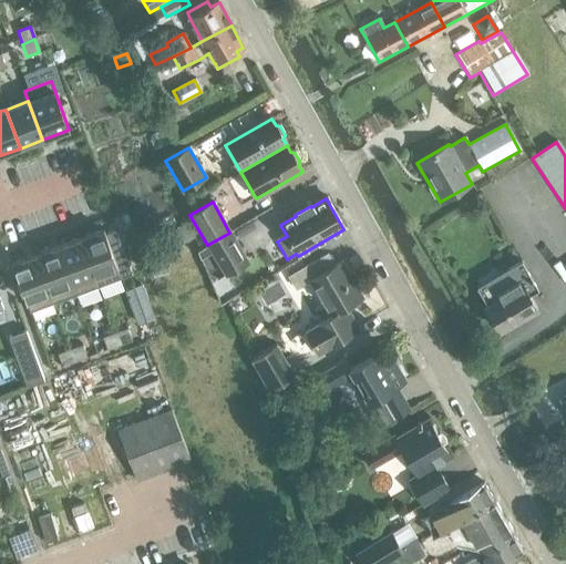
[(79,241),(98,289),(121,280),(103,232),(79,241)]
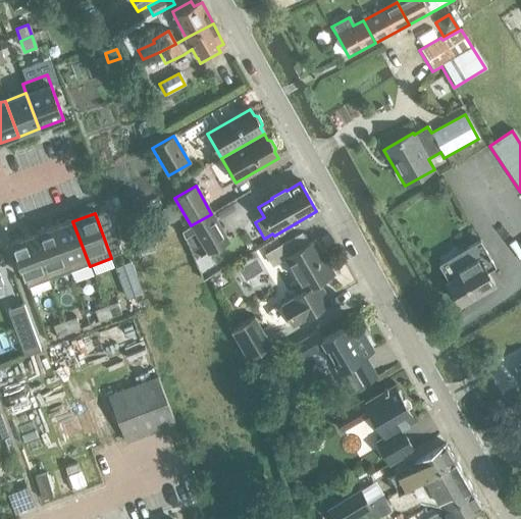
[(188,227),(180,231),(185,239),(191,236),(195,232),(207,254),(228,242),(211,214),(191,225),(188,227)]
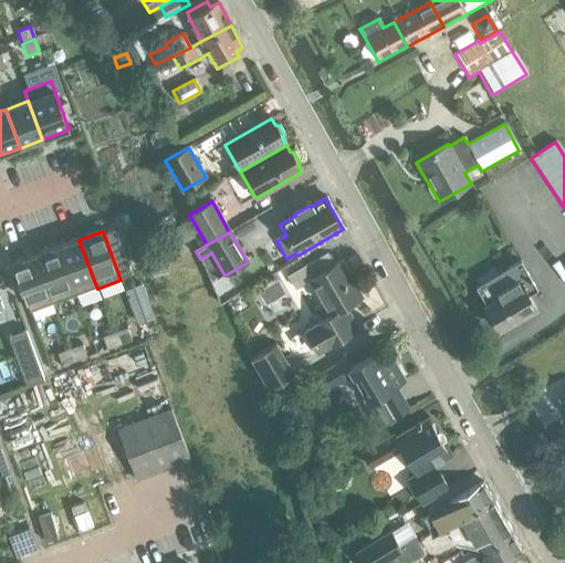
[(56,248),(74,296),(97,289),(79,240),(56,248)]
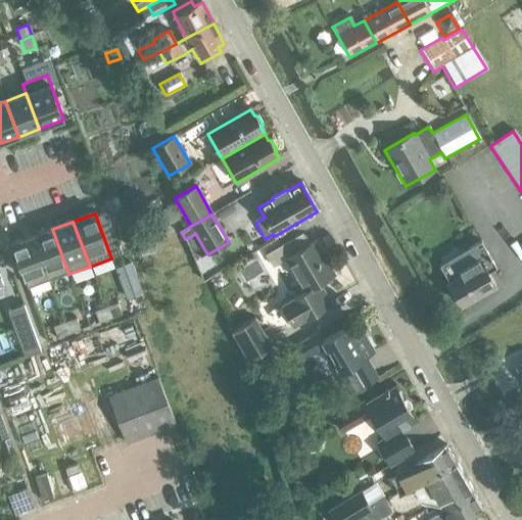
[(32,236),(48,281),(68,274),(52,229),(32,236)]
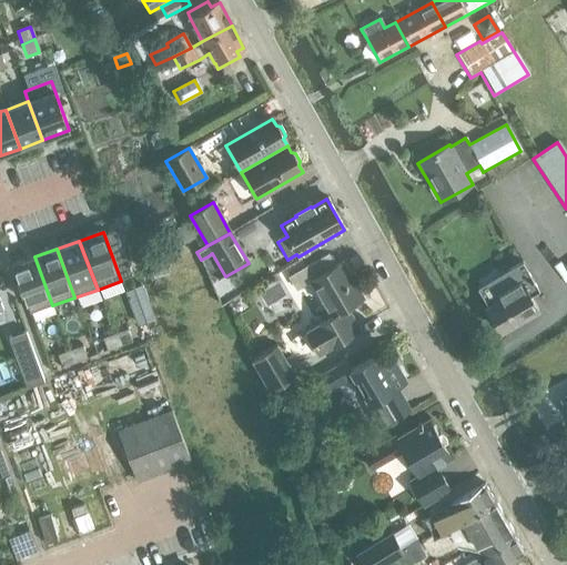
[(11,265),(29,314),(52,305),(34,256),(11,265)]
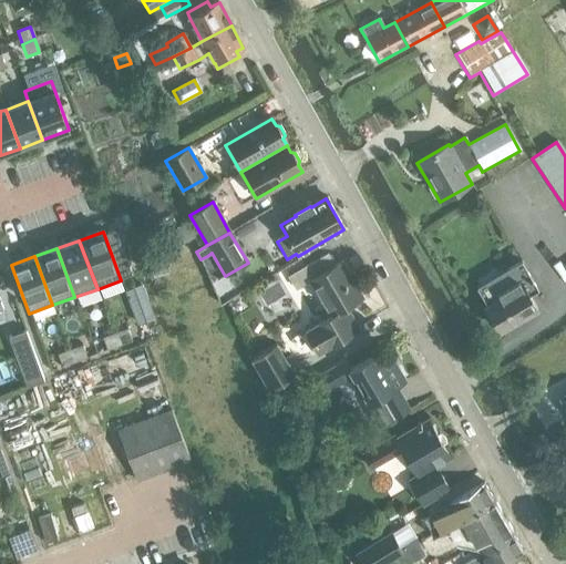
[(151,273),(161,269),(157,260),(147,265),(151,273)]
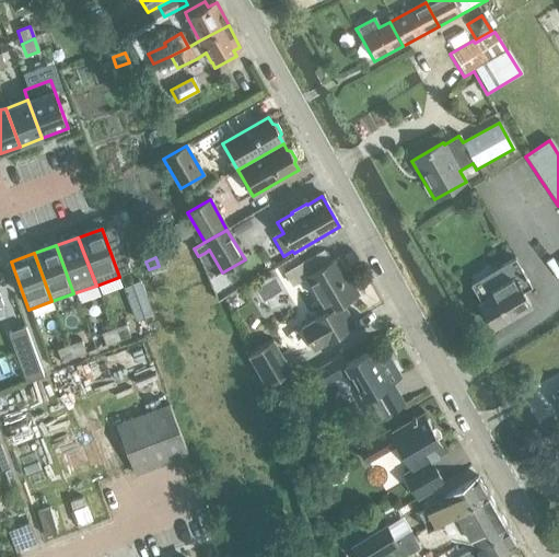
[(325,314),(341,304),(358,294),(337,258),(314,271),(307,260),(284,275),(291,286),(305,278),(325,313),(325,314)]
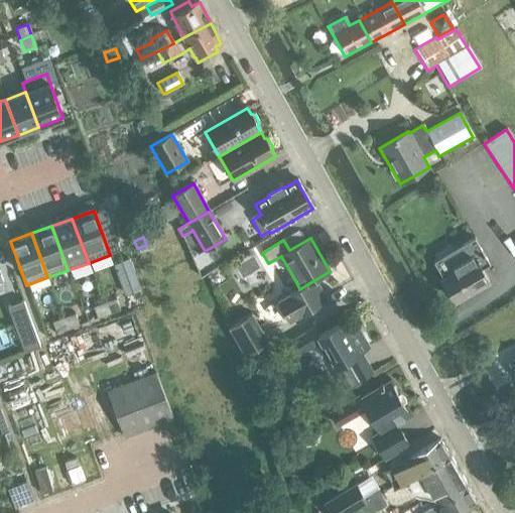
[(454,303),(489,282),(482,269),(489,265),(474,239),(432,263),(442,279),(440,280),(454,303)]
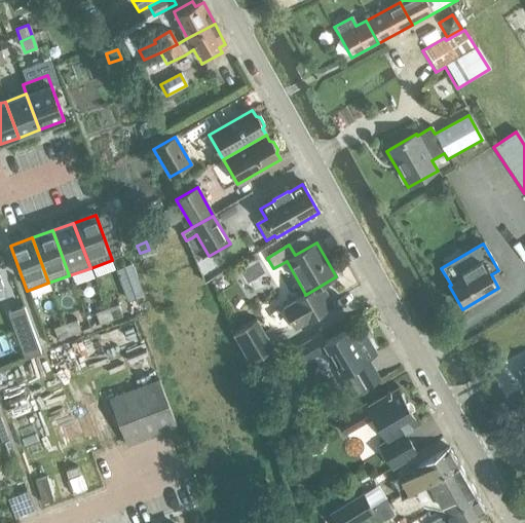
[(137,284),(120,290),(125,303),(142,297),(137,284)]
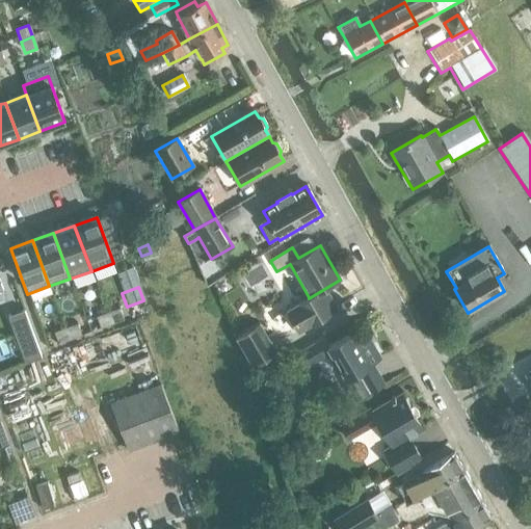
[(309,298),(309,297),(286,311),(297,332),(336,310),(324,289),(309,298)]
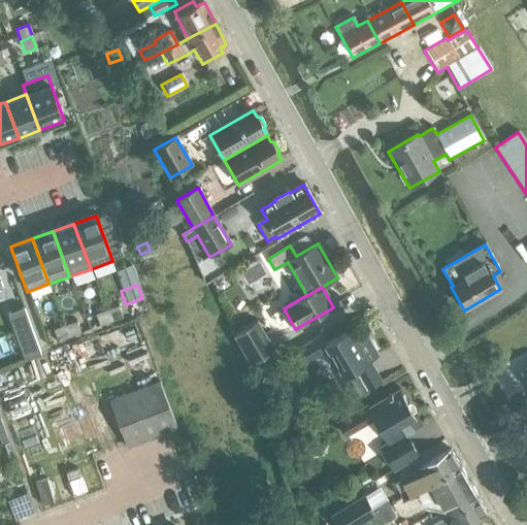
[(106,312),(110,323),(122,319),(118,307),(106,312)]
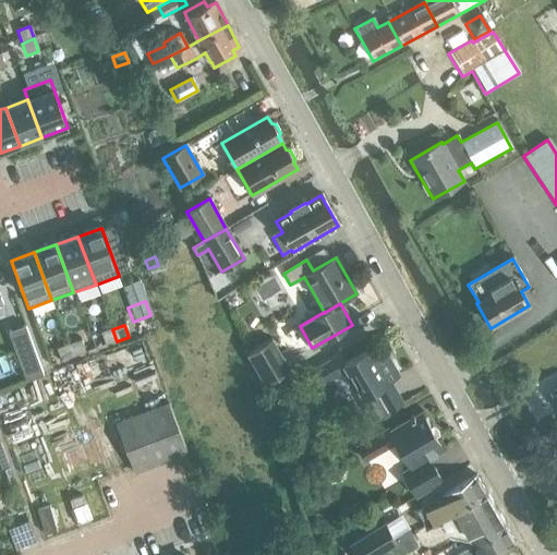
[(25,382),(43,375),(24,327),(8,333),(25,382)]
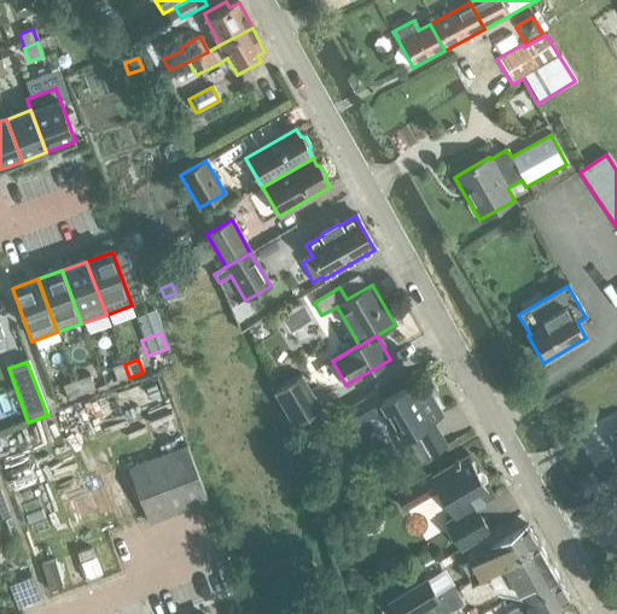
[(111,369),(116,382),(129,378),(124,364),(111,369)]
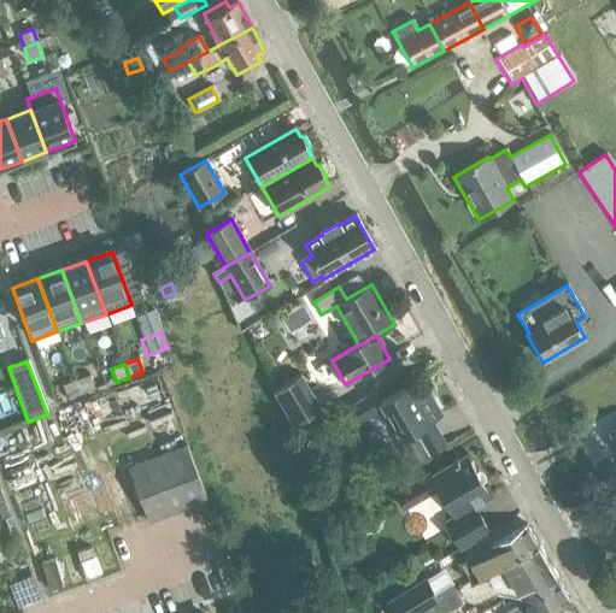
[(441,416),(426,389),(430,385),(424,376),(381,402),(376,394),(346,411),(355,426),(383,410),(400,438),(397,441),(411,467),(446,447),(432,423),(441,416)]
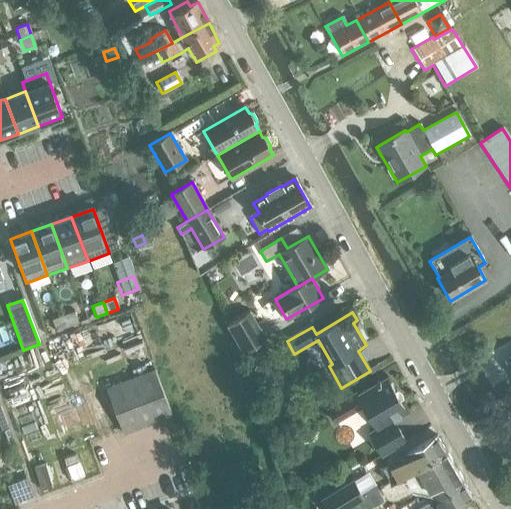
[(62,317),(67,328),(78,324),(73,313),(62,317)]
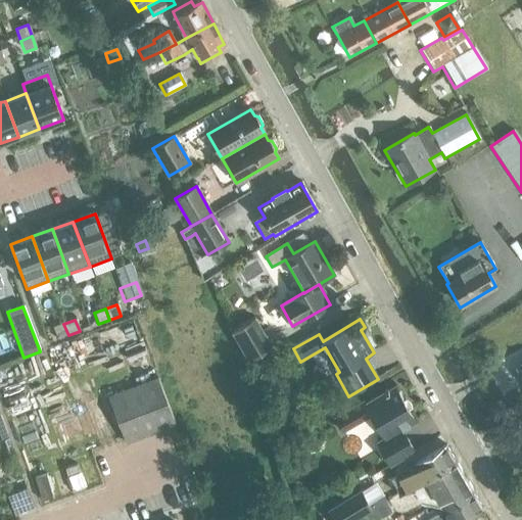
[(248,362),(271,348),(253,320),(231,333),(248,362)]
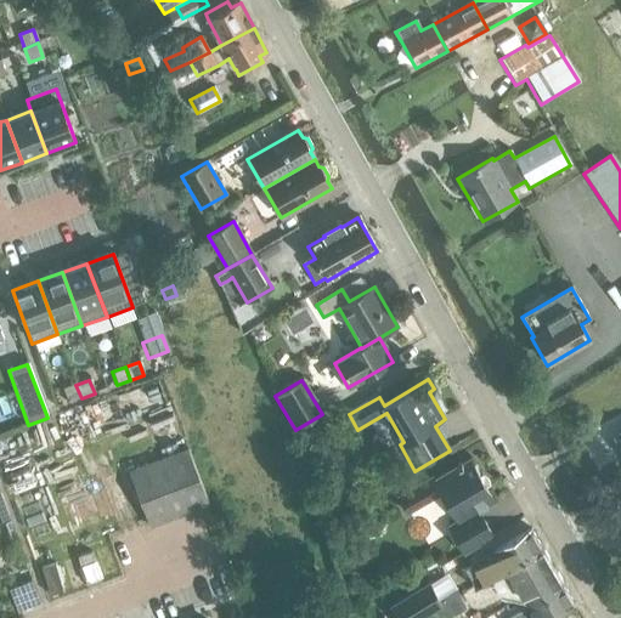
[(62,390),(67,403),(82,398),(75,385),(62,390)]
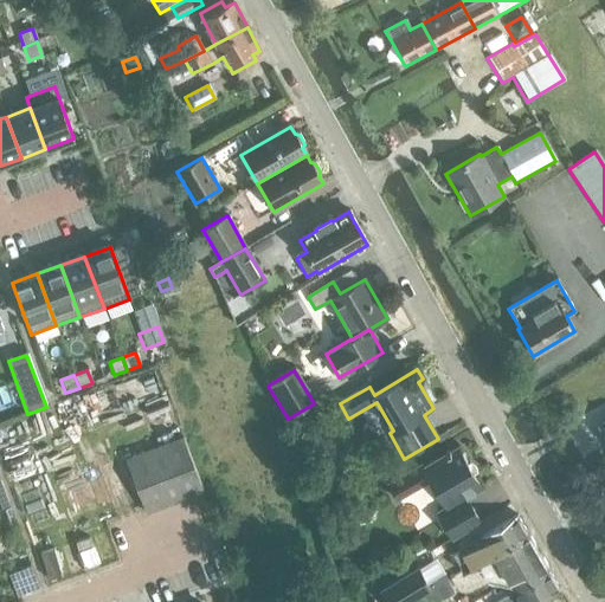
[(113,384),(91,394),(101,416),(122,406),(113,384)]
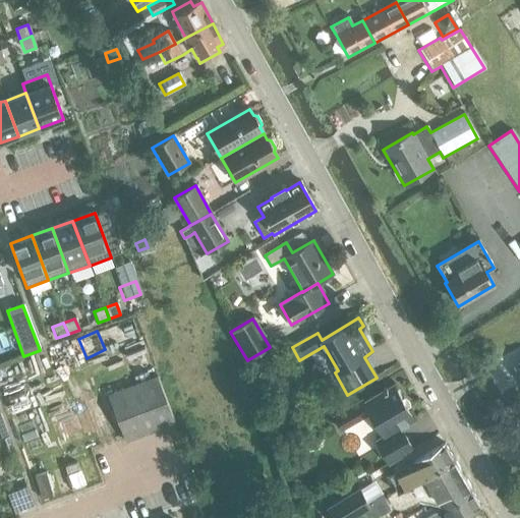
[(174,422),(158,380),(157,378),(108,396),(124,441),(174,422)]
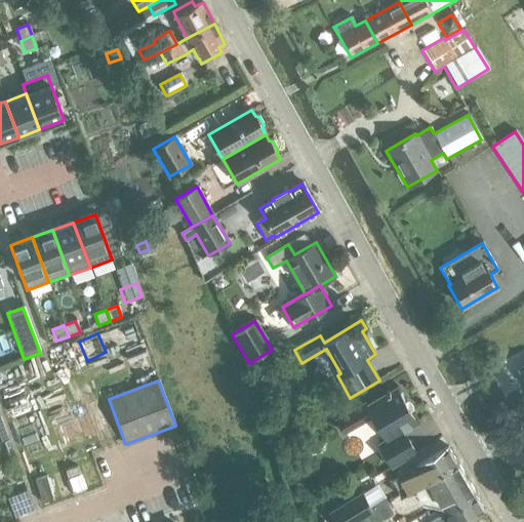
[(417,425),(397,390),(366,407),(365,405),(335,422),(344,435),(371,418),(386,442),(378,446),(391,469),(416,454),(404,433),(417,425)]
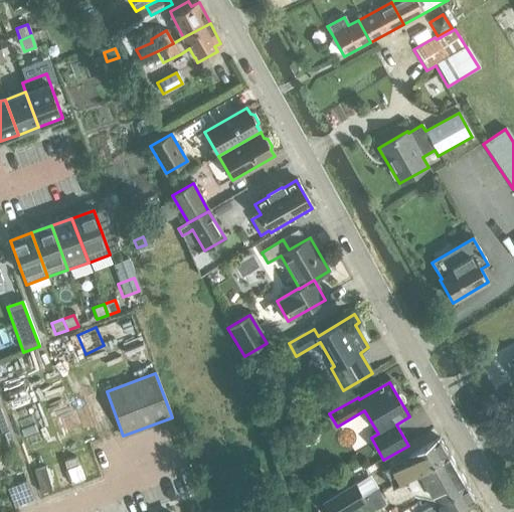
[(439,440),(385,471),(394,487),(406,480),(405,479),(448,455),(439,440)]
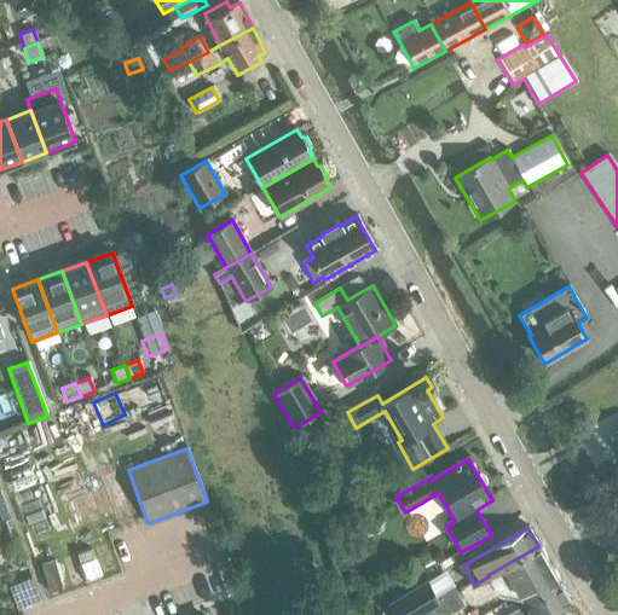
[(487,575),(489,576),(498,595),(514,585),(525,604),(526,605),(561,585),(562,584),(539,545),(538,546),(487,575)]
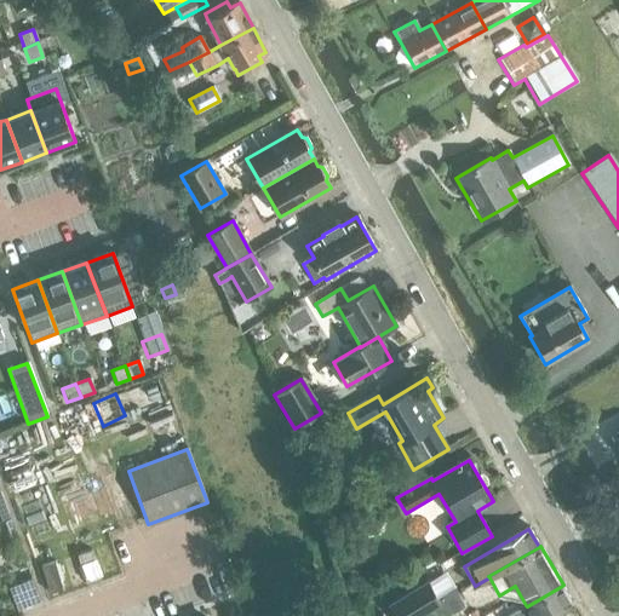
[(419,615),(440,604),(435,596),(429,583),(390,605),(395,615),(419,615)]
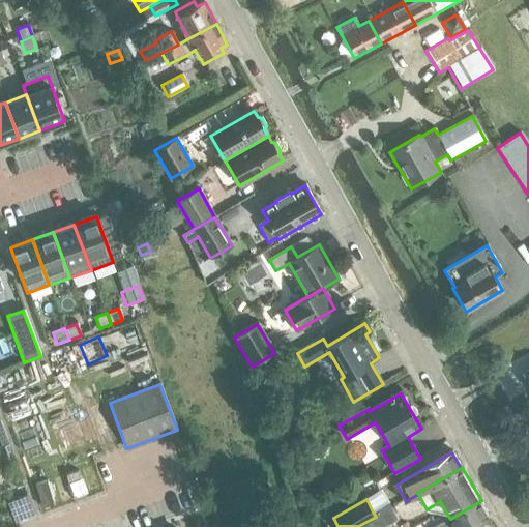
[(450,519),(449,518),(434,526),(471,526),(490,517),(480,501),(450,519)]
